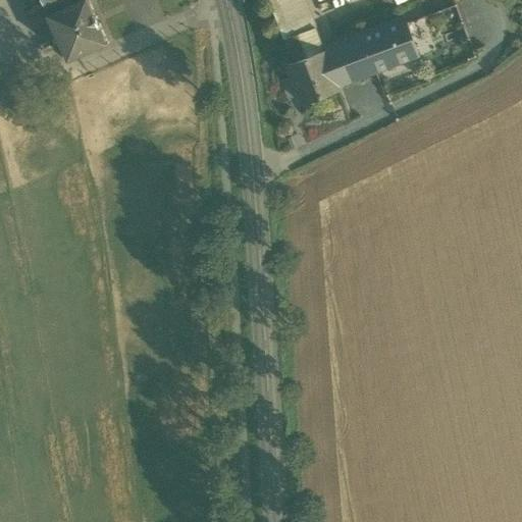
[(31,0),(33,2),(36,0),(42,0),(49,15),(64,8),(60,0),(31,0)]
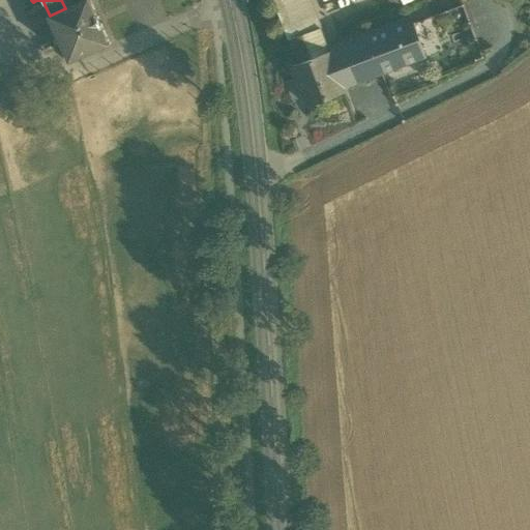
[(49,17),(69,62),(71,61),(108,45),(110,45),(109,42),(109,43),(89,0),(61,0),(65,8),(50,16),(49,17)]
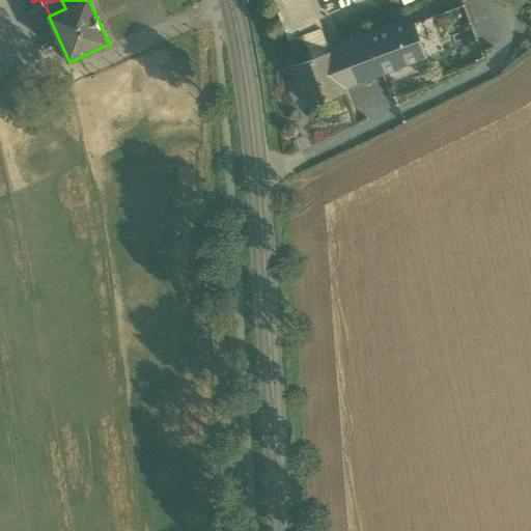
[(274,0),(287,35),(318,24),(310,0),(274,0)]
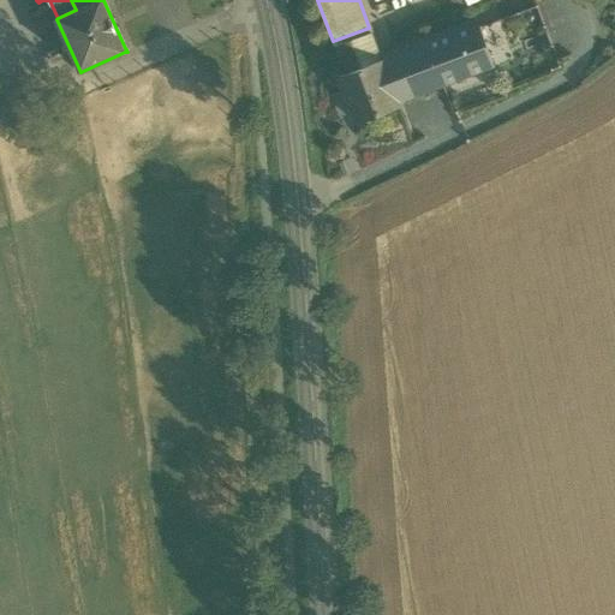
[(500,22),(479,29),(494,66),(513,59),(500,22)]
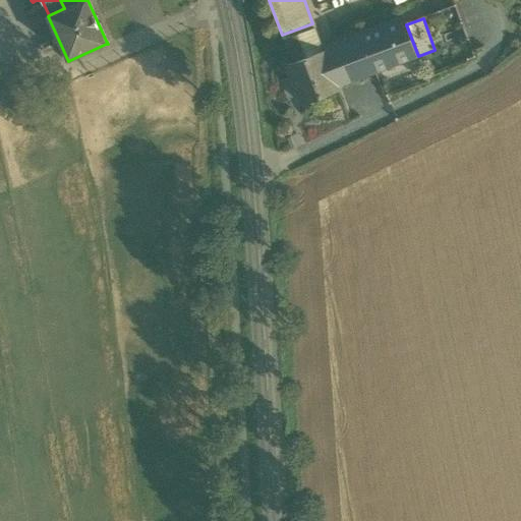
[(324,52),(338,89),(419,58),(418,56),(406,24),(405,21),(324,52)]
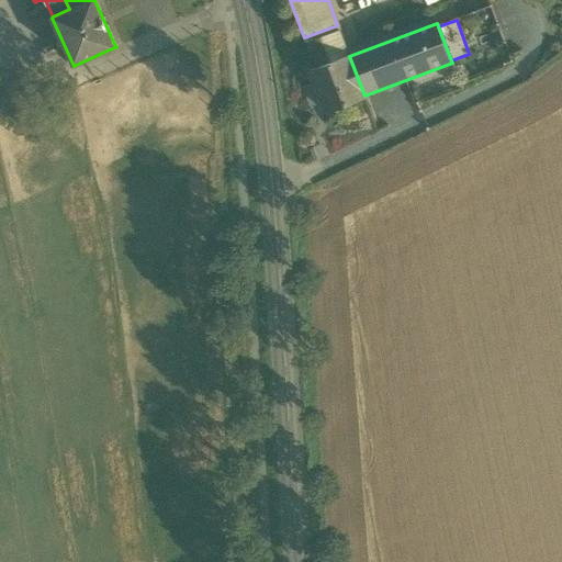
[(340,30),(322,37),(332,63),(349,56),(340,30)]
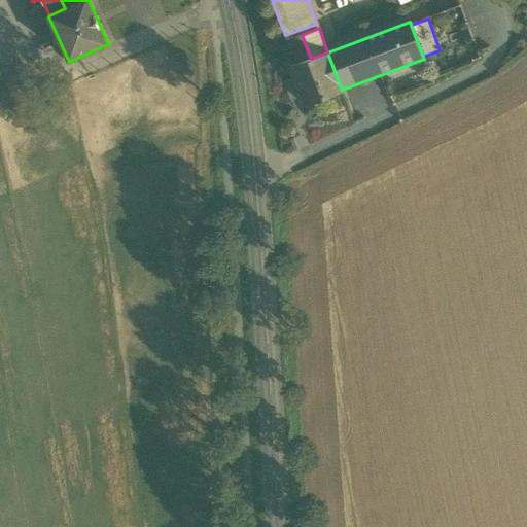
[(291,66),(306,106),(343,92),(342,90),(327,53),(311,59),(302,35),(287,40),(296,64),(291,66)]
